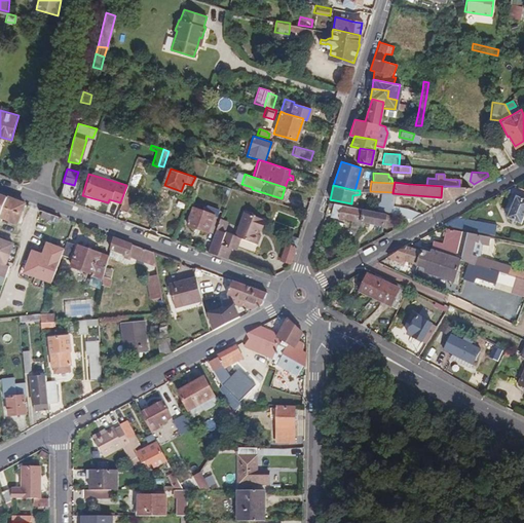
[(506,190),(514,192),(523,196),(523,188),(516,186),(515,185),(506,190)]
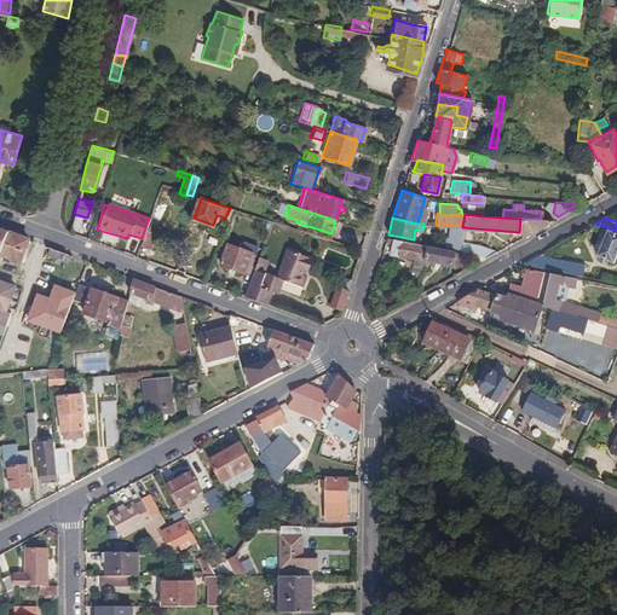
[(522,236),(552,220),(541,219),(520,219),(519,232),(522,236)]
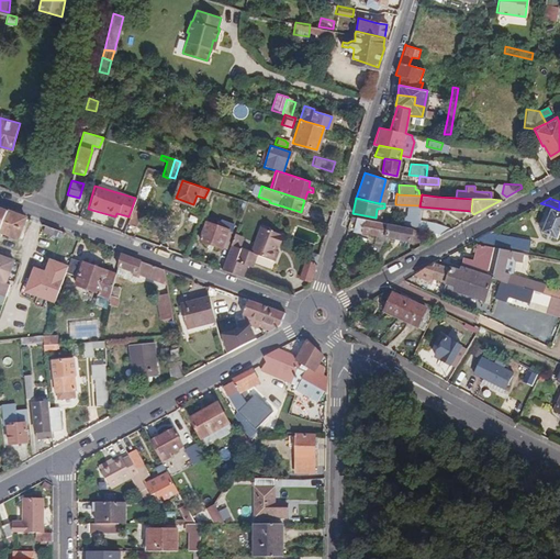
[(559,223),(559,210),(549,205),(539,228),(556,235),(559,223)]
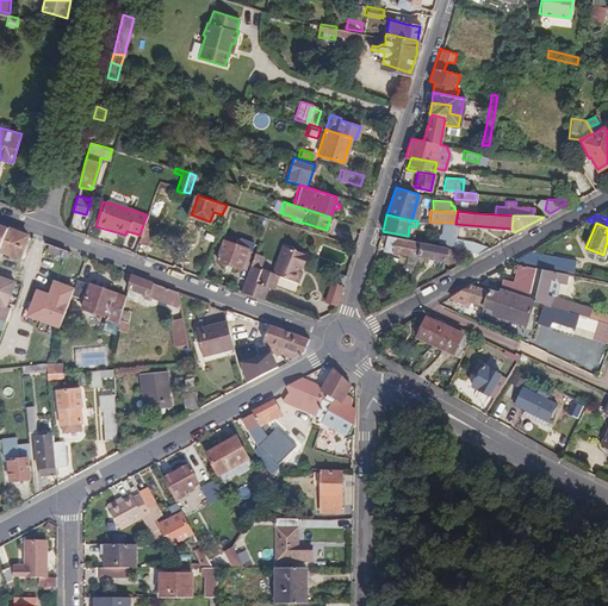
[(140,235),(137,241),(146,244),(152,229),(143,225),(140,235)]
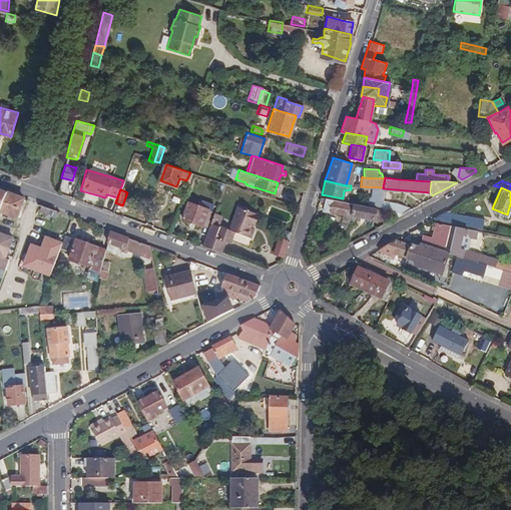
[(15,215),(21,196),(5,190),(0,204),(0,210),(15,215)]
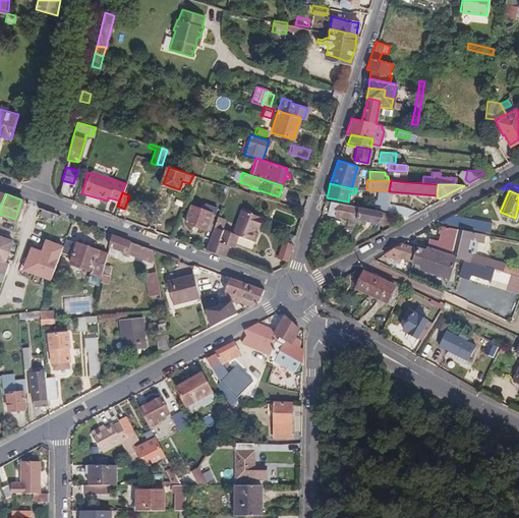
[(325,199),(324,204),(329,205),(328,214),(353,218),(352,224),(359,225),(359,218),(379,222),(379,221),(381,211),(326,199),(325,199)]
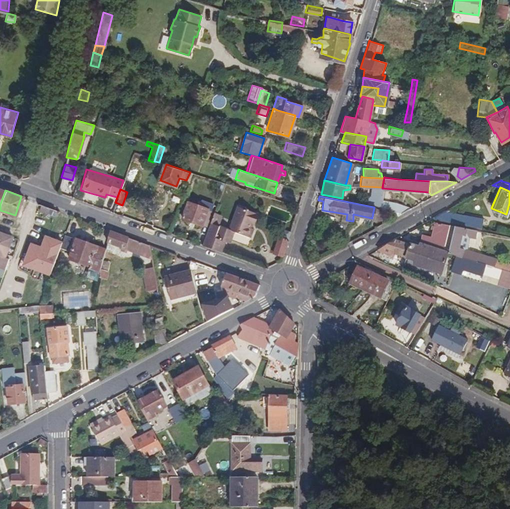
[(401,212),(407,209),(404,203),(381,199),(380,208),(382,208),(401,212)]
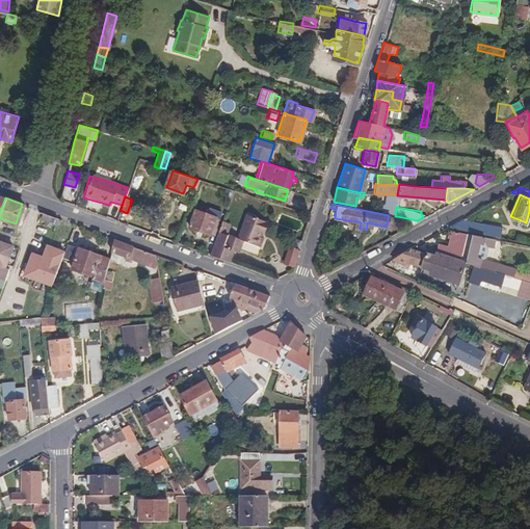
[(208,208),(206,214),(217,217),(219,212),(208,208)]
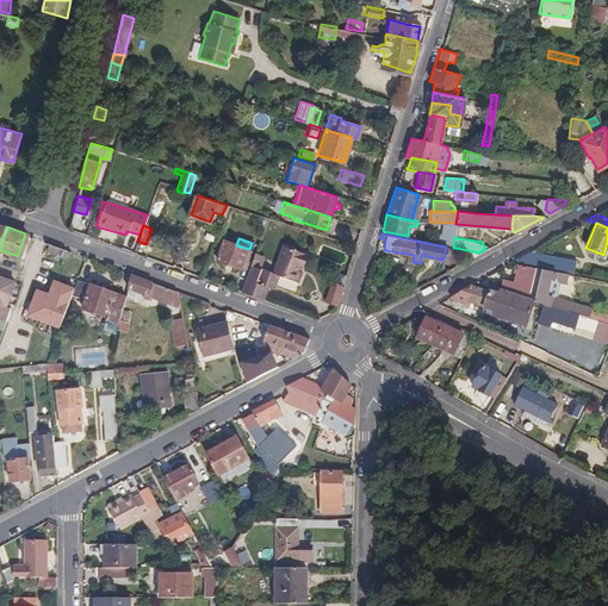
[(240,267),(247,270),(250,261),(253,251),(249,249),(236,245),(222,239),(215,260),(239,268),(240,267)]
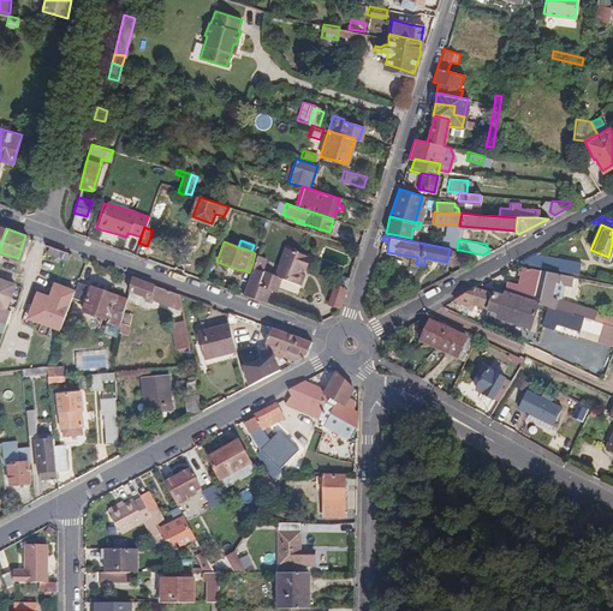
[(249,273),(242,293),(262,300),(267,288),(269,289),(277,285),(296,293),(303,273),(301,271),(305,255),(284,247),(274,274),(263,270),(265,268),(260,267),(253,263),(249,273)]
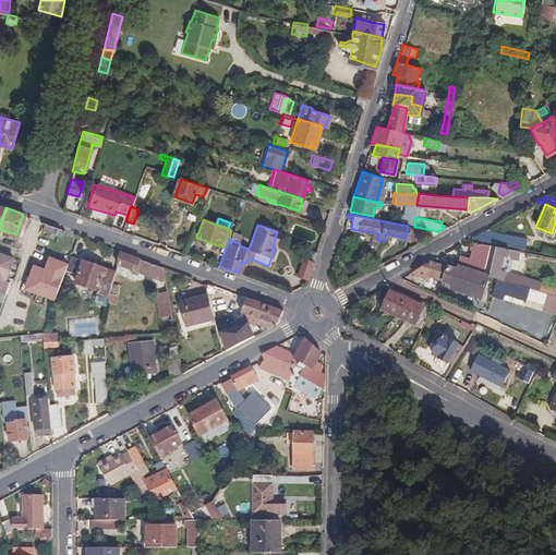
[(413,238),(417,227),(414,227),(408,226),(406,237),(413,238)]
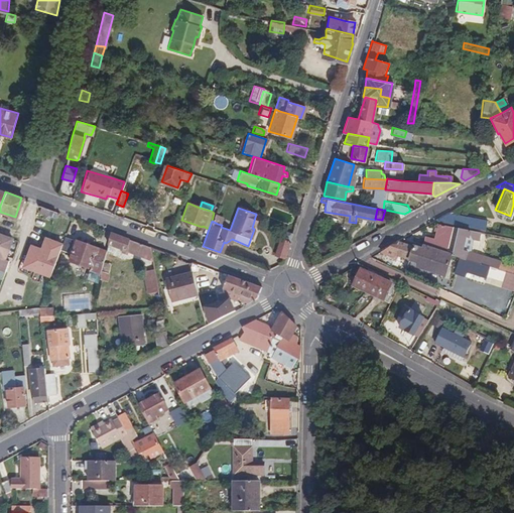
[(453,211),(436,220),(485,229),(487,217),(453,211)]
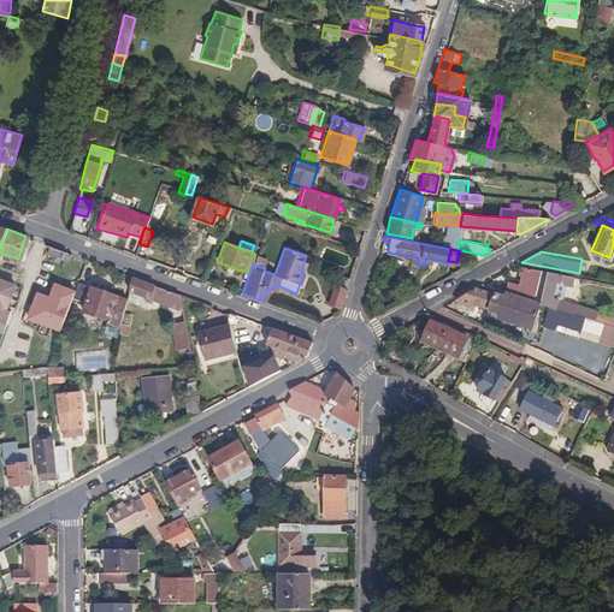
[(253,263),(260,267),(264,256),(257,253),(255,254),(253,263)]
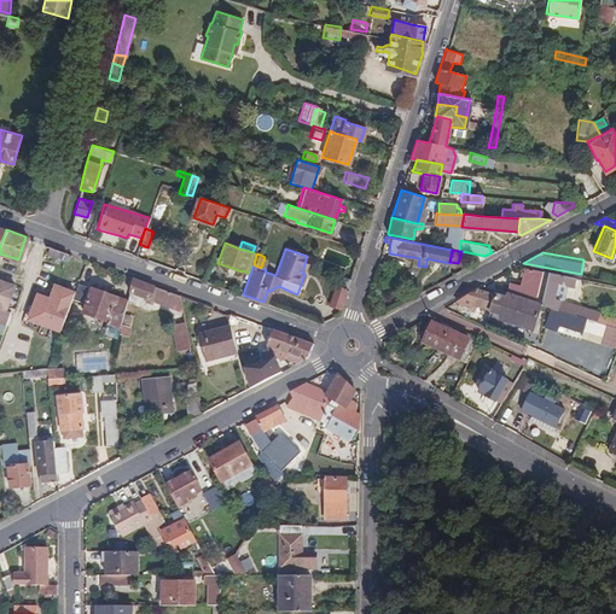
[(510,294),(532,300),(541,270),(527,267),(521,288),(512,286),(510,294)]
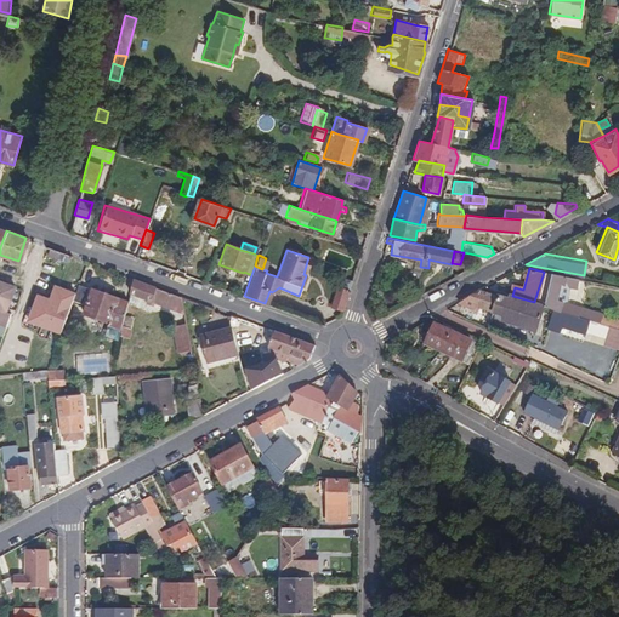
[(554,273),(544,306),(554,309),(578,316),(579,316),(583,306),(557,298),(562,284),(579,289),(581,279),(554,273)]
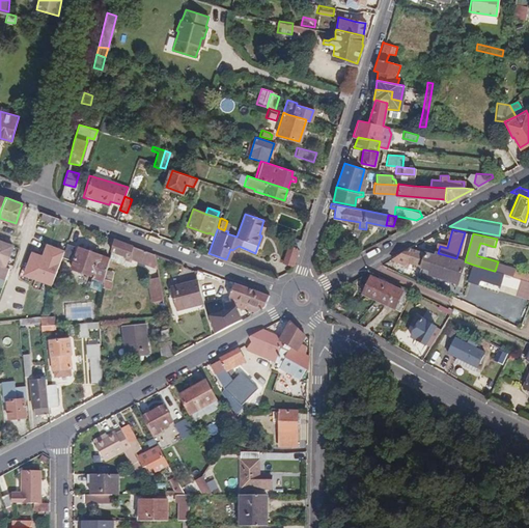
[(141,260),(145,249),(112,237),(110,249),(124,253),(123,256),(129,258),(130,255),(141,260)]
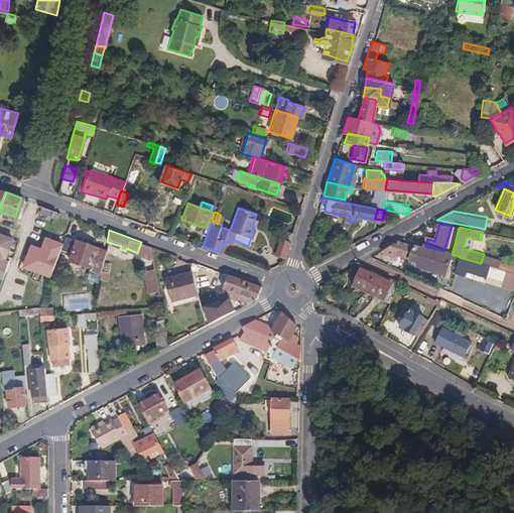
[(0,269),(5,271),(9,260),(5,259),(13,238),(0,233),(0,269)]
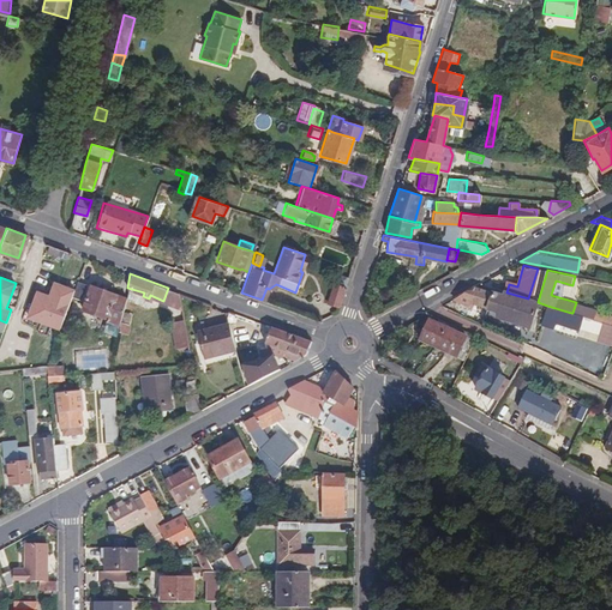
[(87,282),(77,278),(73,288),(71,295),(81,299),(87,282)]
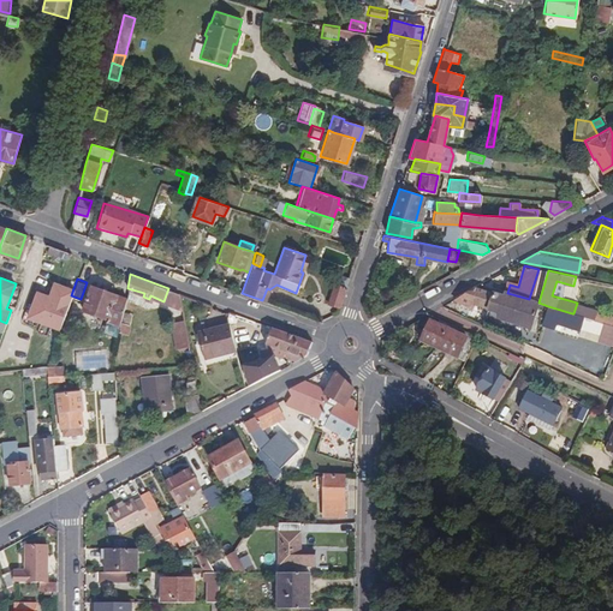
[(71,295),(73,288),(53,282),(48,295),(37,292),(28,317),(60,327),(71,295)]
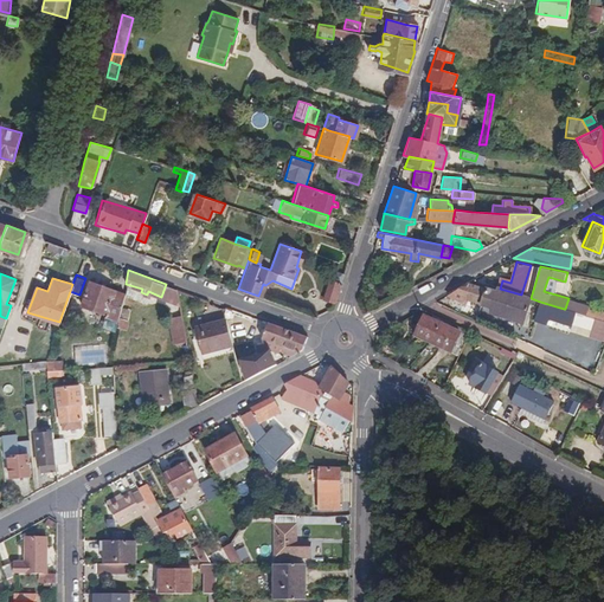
[(321,297),(334,301),(340,283),(328,278),(321,297)]
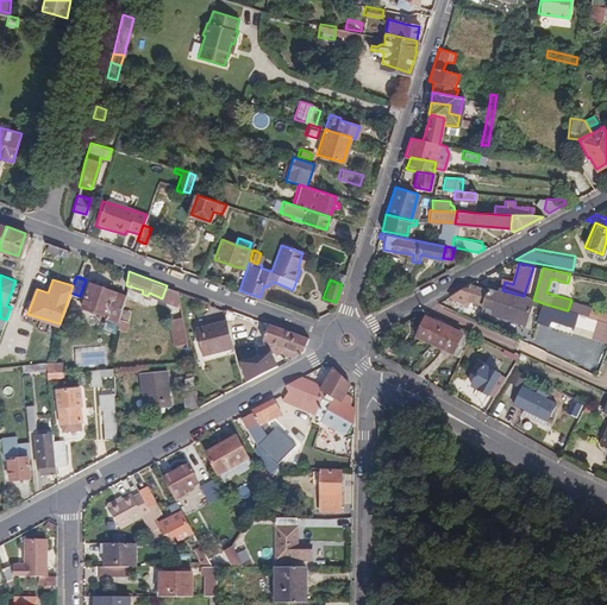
[(120,319),(124,295),(91,282),(81,307),(107,316),(102,329),(117,333),(119,327),(120,319)]
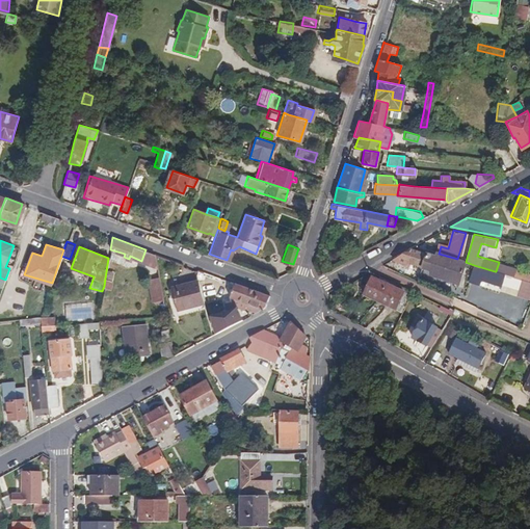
[(411,248),(393,259),(394,261),(408,268),(411,264),(421,267),(426,254),(411,248)]
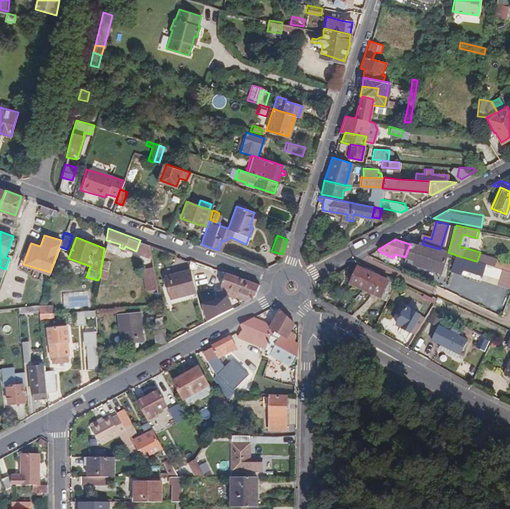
[(149,255),(147,242),(140,240),(136,251),(149,255)]
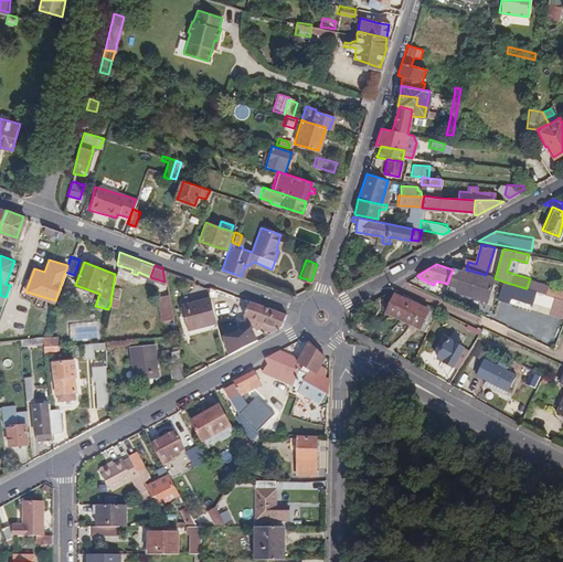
[(453,269),(447,284),(457,287),(456,289),(487,299),(494,278),(486,275),(466,269),(463,268),(461,273),(453,269)]
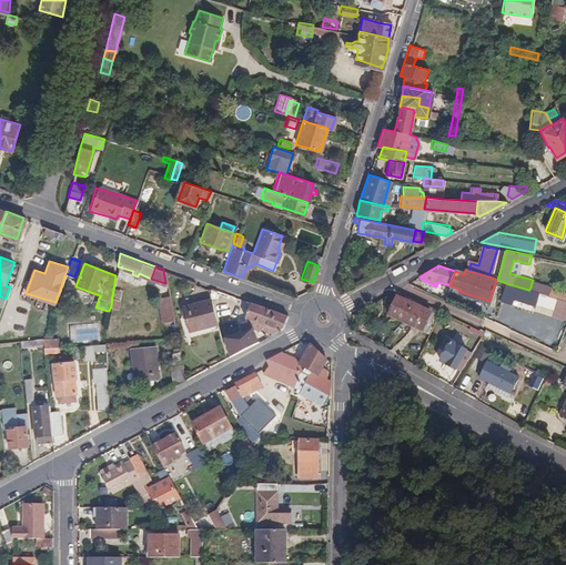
[(547,295),(548,290),(551,286),(533,280),(529,290),(538,292),(547,295)]
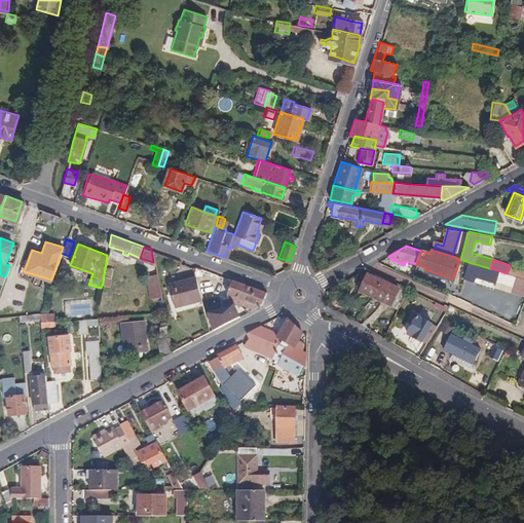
[(489,268),(469,262),(463,277),(474,282),(476,275),(485,278),(489,268)]
